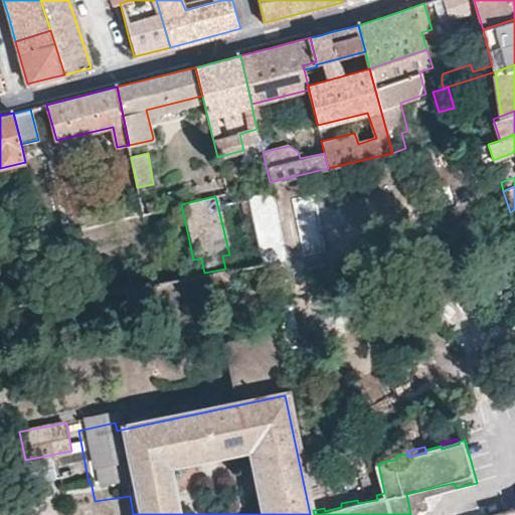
[(376,458),(378,464),(396,459),(396,456),(395,454),(376,458)]
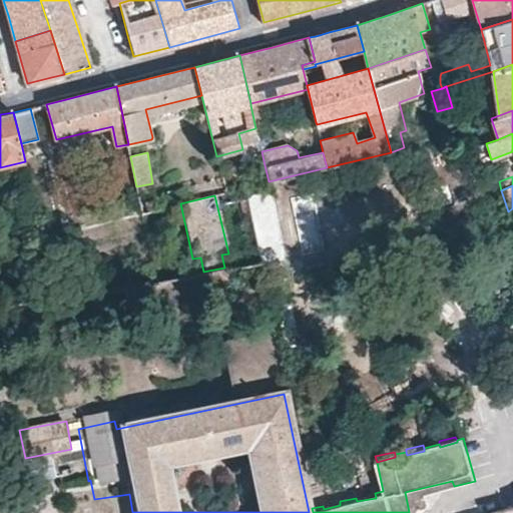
[(409,512),(417,512),(417,509),(414,496),(425,494),(454,486),(452,481),(405,492),(409,512)]
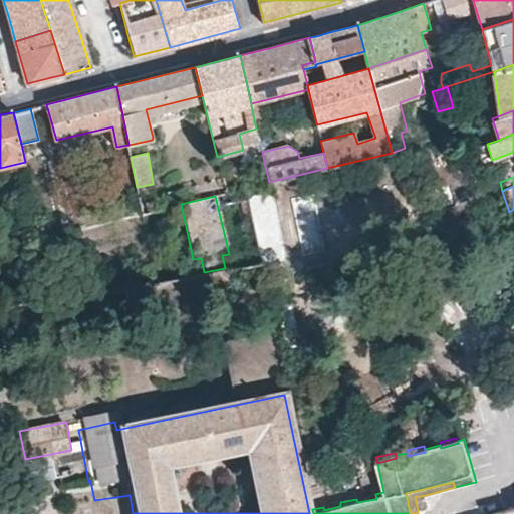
[(356,496),(356,499),(357,502),(376,499),(375,494),(374,492),(356,496)]
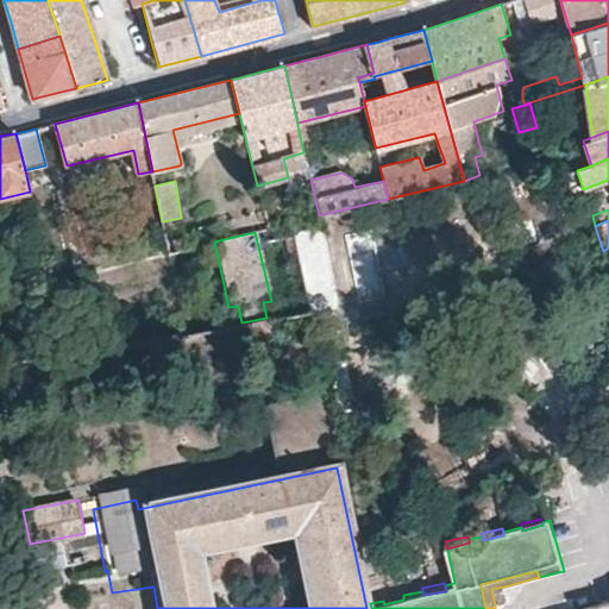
[(383,597),(383,601),(384,604),(403,600),(403,595),(402,592),(383,597)]
